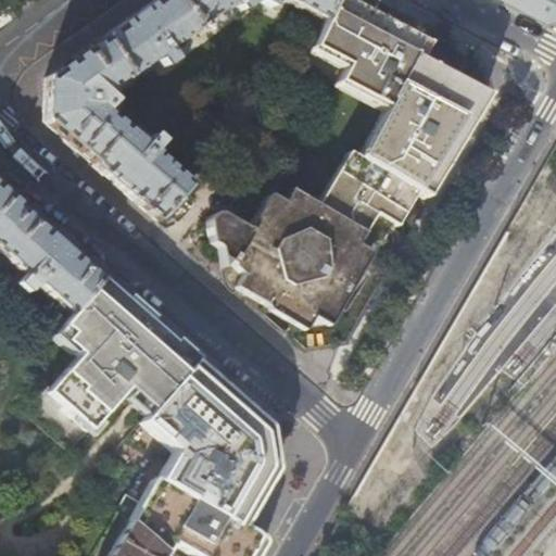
[(122,81),(154,59),(161,68),(177,57),(171,47),(192,32),(197,35),(202,32),(199,27),(228,7),(230,11),(235,8),(239,14),(254,2),(252,0),(258,0),(257,3),(279,14),(285,4),(320,22),(330,0),(153,0),(131,16),(62,65),(43,78),(41,122),(74,150),(119,190),(155,222),(187,187),(153,158),(154,156),(152,154),(160,146),(144,131),(136,141),(108,116),(115,106),(101,95),(121,81),(122,81)]
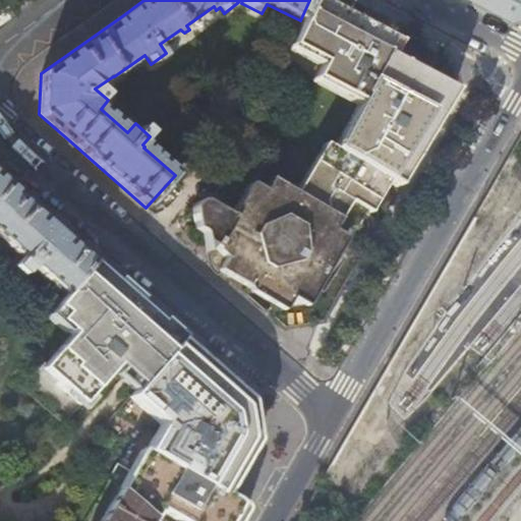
[(346,3),(340,0),(309,0),(300,20),(288,47),(324,63),(314,79),(361,106),(336,152),(325,146),(296,195),(354,229),(384,179),(393,185),(448,92),(382,56),(390,42),(339,15),(346,3)]
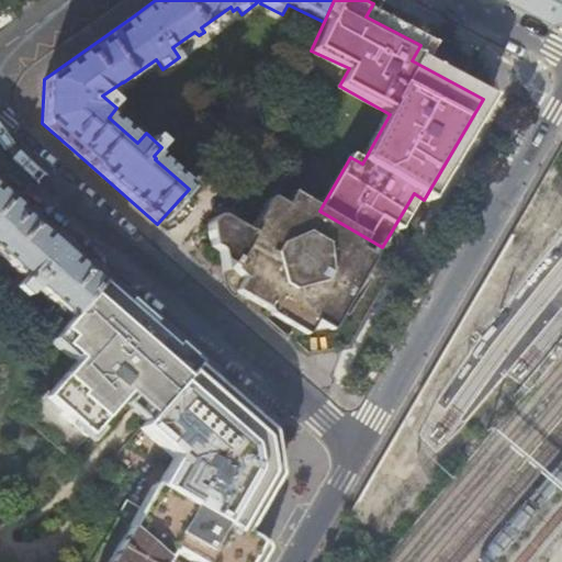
[(561,0),(521,0),(535,7),(559,20),(561,19),(561,0)]
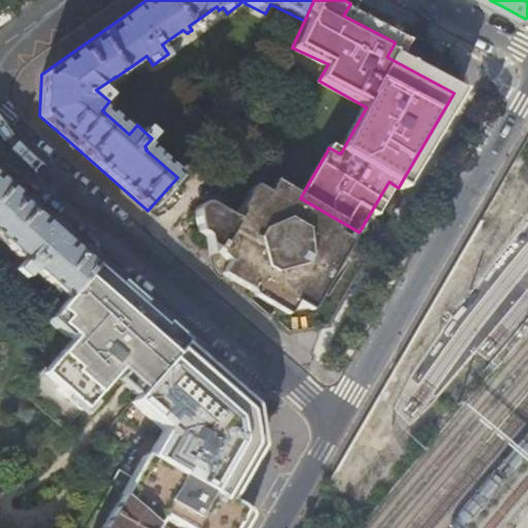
[(194,211),(197,232),(203,236),(207,256),(213,250),(225,261),(220,273),(223,275),(286,312),(309,309),(359,232),(300,198),(263,176),(234,220),(205,204),(204,203),(200,204),(198,205),(197,206),(195,209),(194,211)]
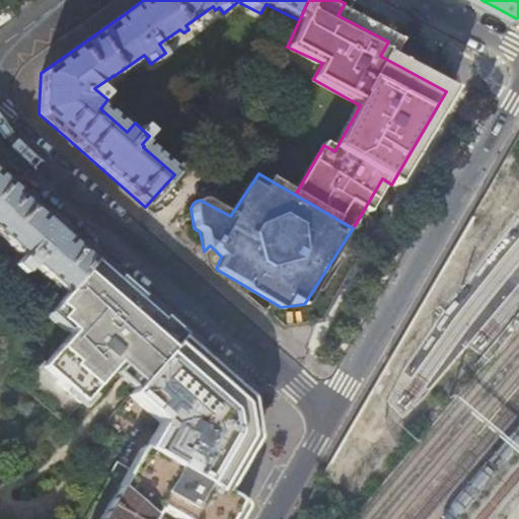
[(0,236),(19,253),(10,263),(24,275),(32,266),(64,293),(92,261),(57,230),(1,181),(0,180),(0,236)]
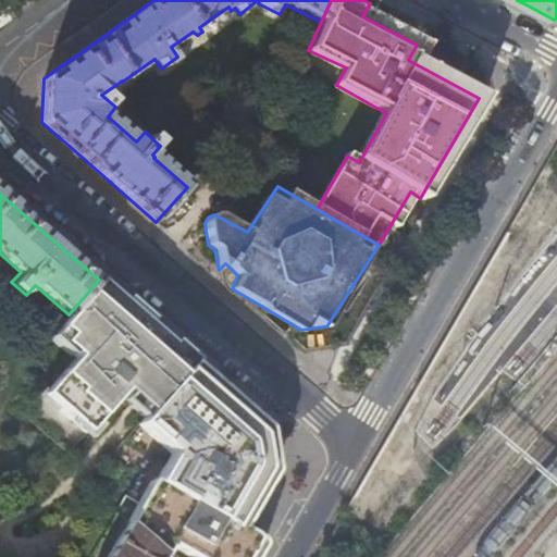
[(159,509),(135,497),(163,556),(257,556),(262,547),(240,530),(247,519),(275,470),(268,428),(178,350),(110,292),(59,345),(85,368),(50,404),(86,437),(97,447),(100,443),(131,405),(136,410),(182,468),(159,509)]
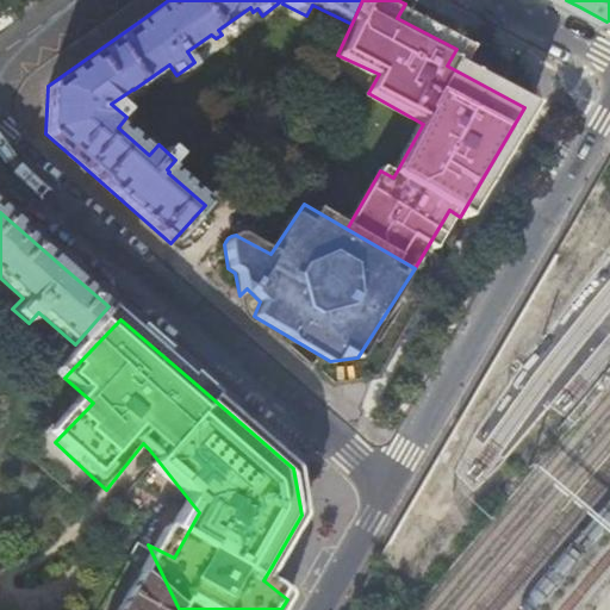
[(136,566),(111,609),(178,609),(179,609),(148,545),(136,566)]
